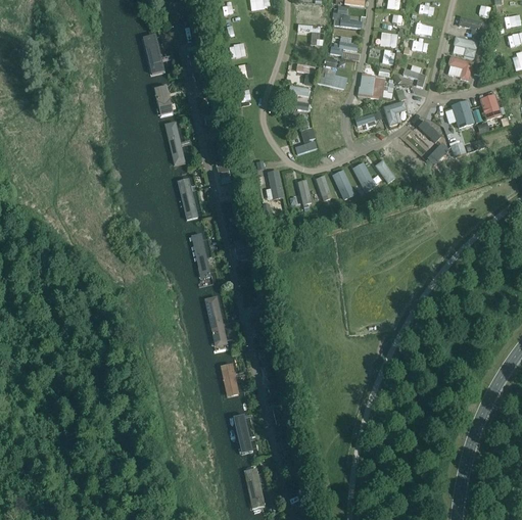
[(471,0),(469,4),(480,9),(483,2),(478,0),(471,0)]
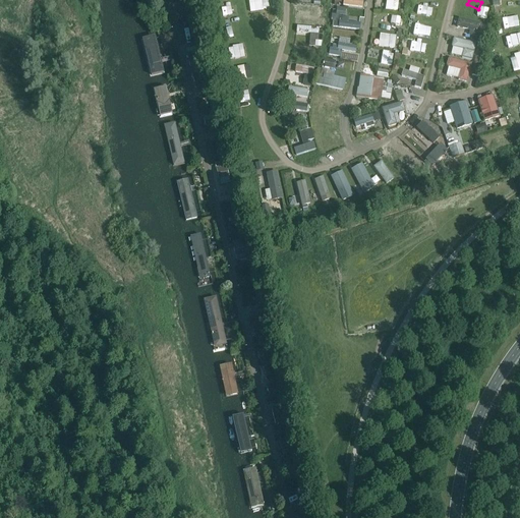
[(319,5),(298,4),(298,10),(307,11),(307,15),(318,15),(319,5)]
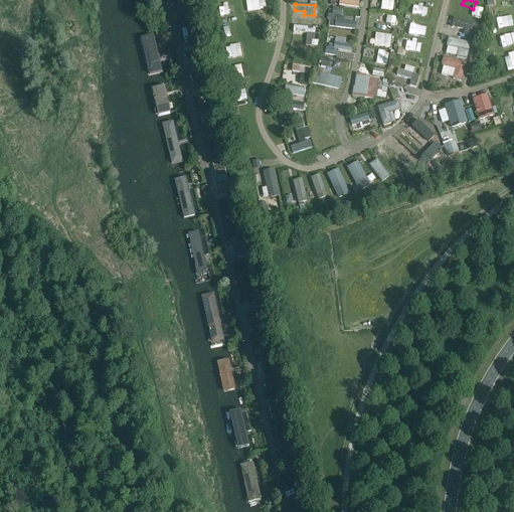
[(491,14),(501,14),(501,4),(490,5),(491,14)]
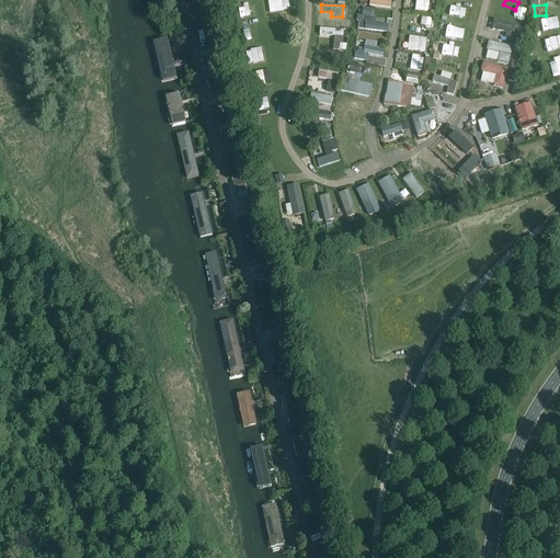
[(406,25),(419,29),(422,12),(409,10),(406,25)]
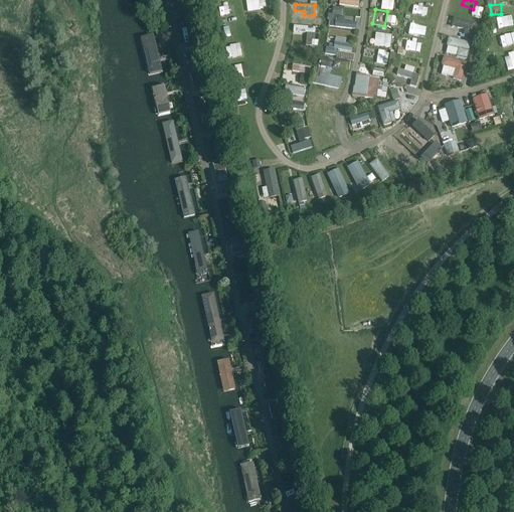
[(356,29),(357,22),(345,21),(346,17),(337,16),(335,26),(356,29)]
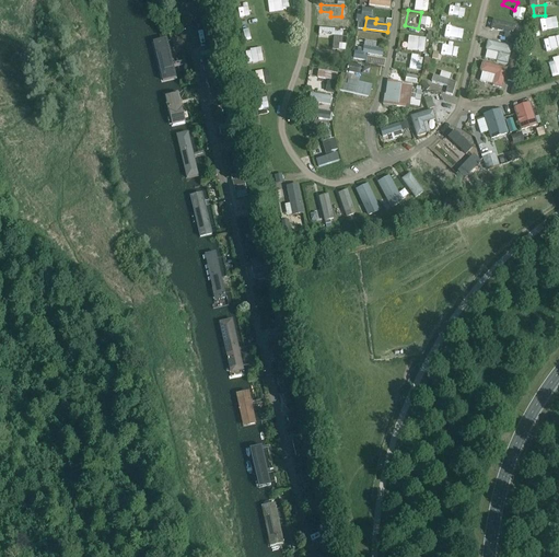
[(515,33),(517,24),(493,18),(491,26),(515,33)]
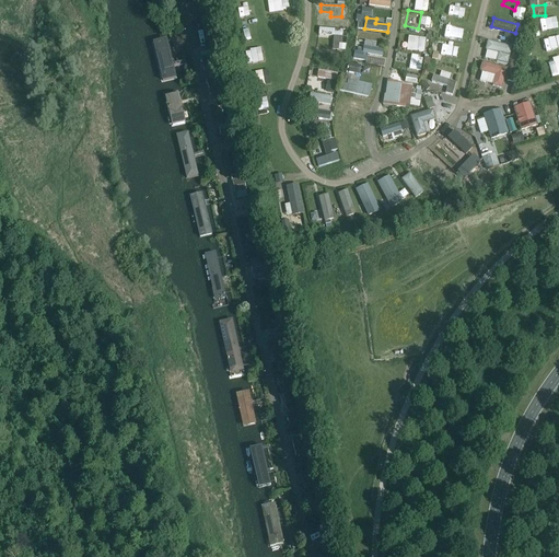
[(245,21),(233,22),(234,34),(246,33),(245,21)]
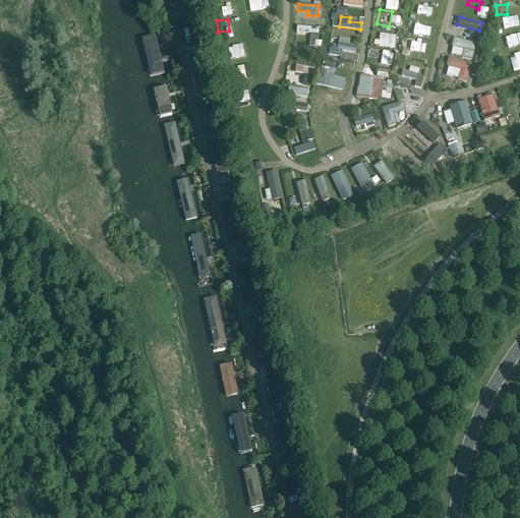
[(413,34),(415,26),(403,23),(401,32),(413,34)]
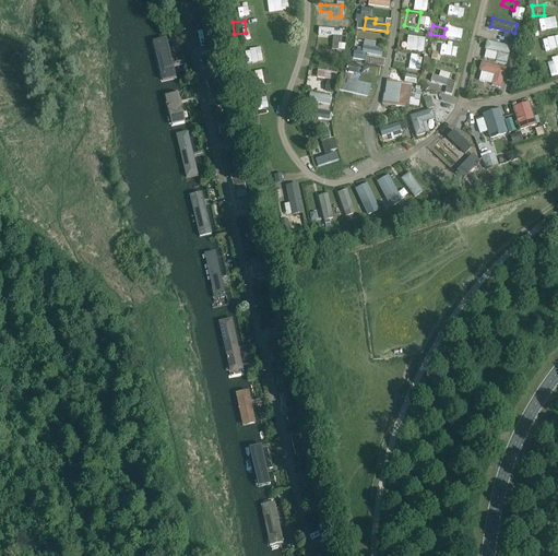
[(318,34),(343,36),(343,28),(319,26),(318,34)]
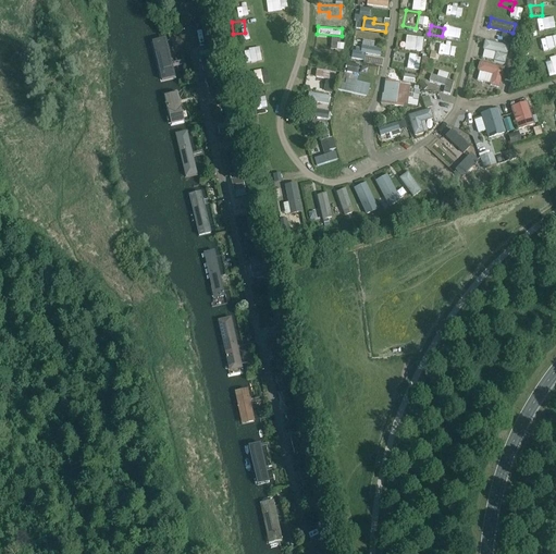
[(415,33),(398,32),(397,44),(415,45),(415,33)]
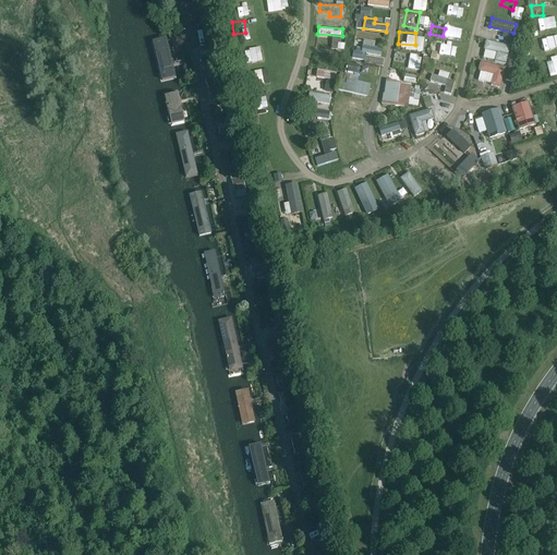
[(553,52),(546,53),(548,67),(556,64),(556,58),(553,34),(536,37),(539,50),(552,47),(553,52)]
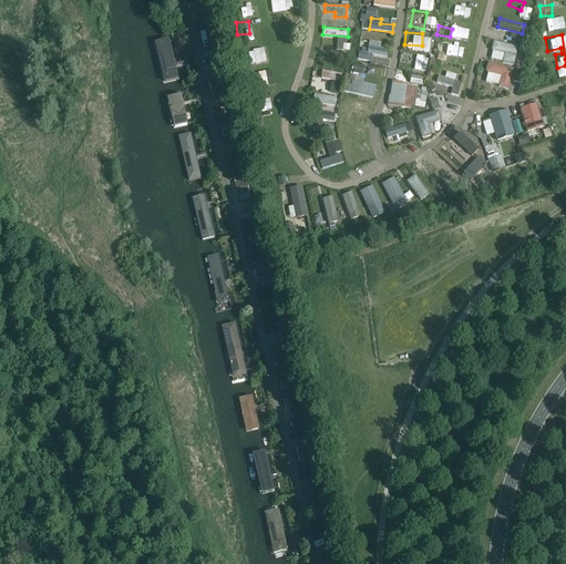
[(154,40),(164,82),(179,78),(170,37),(154,40)]
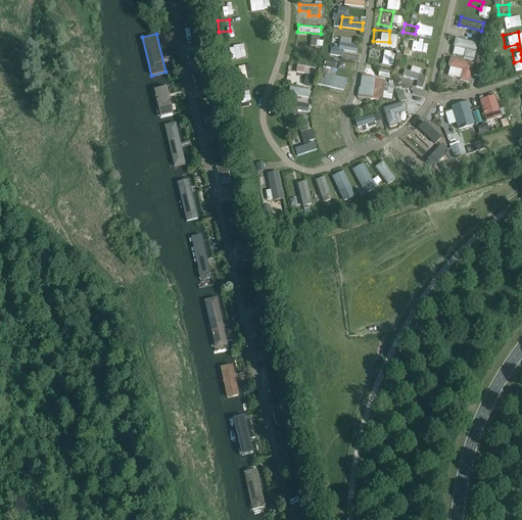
[(411,37),(400,36),(399,46),(410,47),(411,37)]
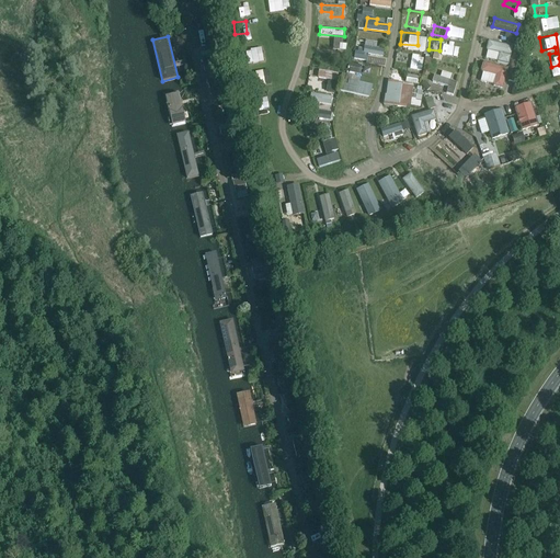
[(489,40),(487,49),(500,53),(498,61),(510,65),(514,46),(489,40)]
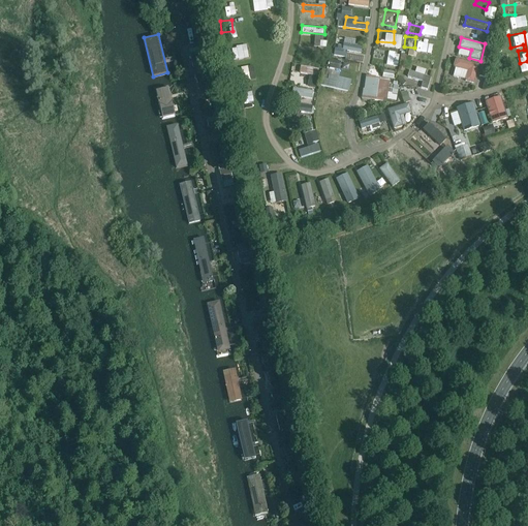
[(234,39),(223,42),(226,54),(237,52),(234,39)]
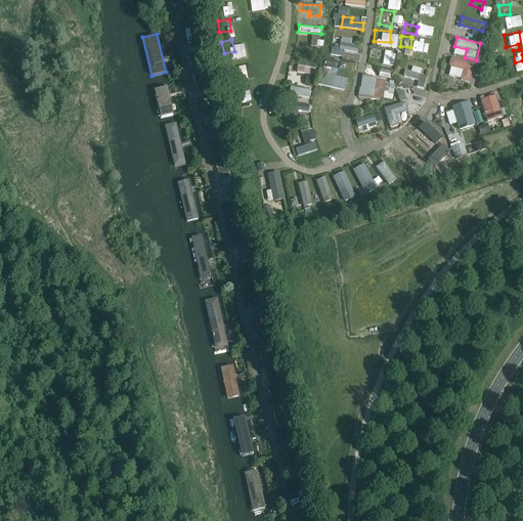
[(288,42),(287,48),(316,53),(317,46),(288,42)]
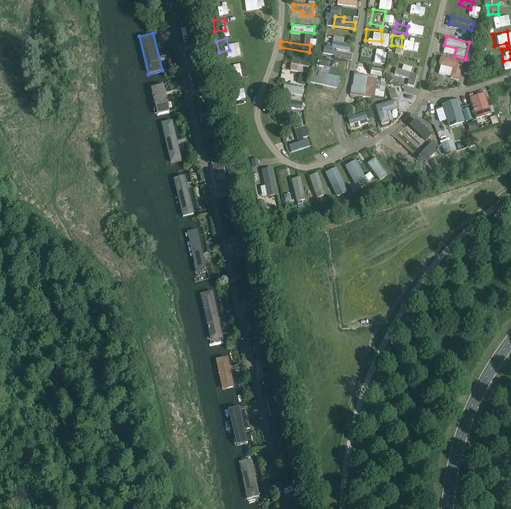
[(352,45),(333,41),(331,47),(324,46),(323,53),(335,56),(337,50),(351,53),(352,45)]
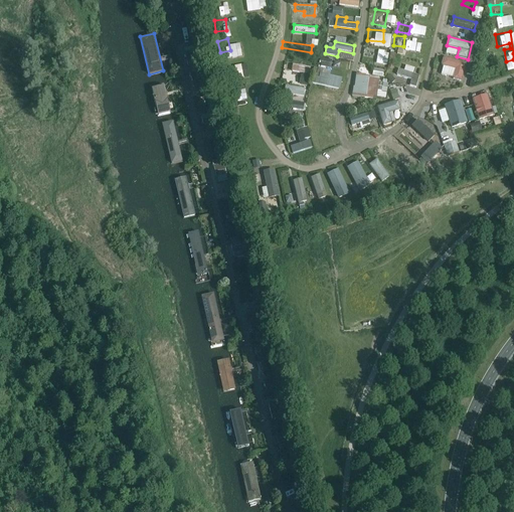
[(467,62),(444,56),(441,65),(455,68),(453,78),(462,81),(467,62)]
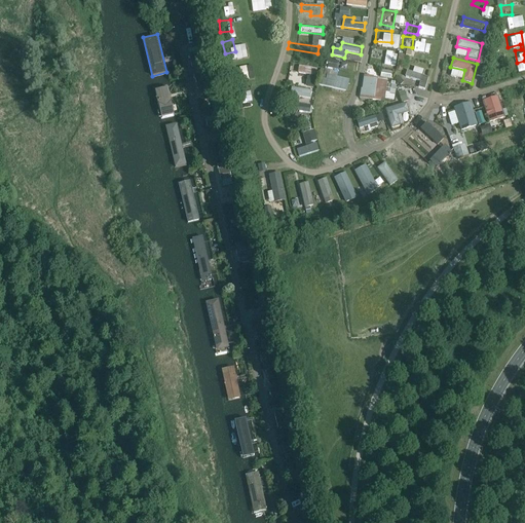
[(299,65),(298,72),(316,75),(317,68),(299,65)]
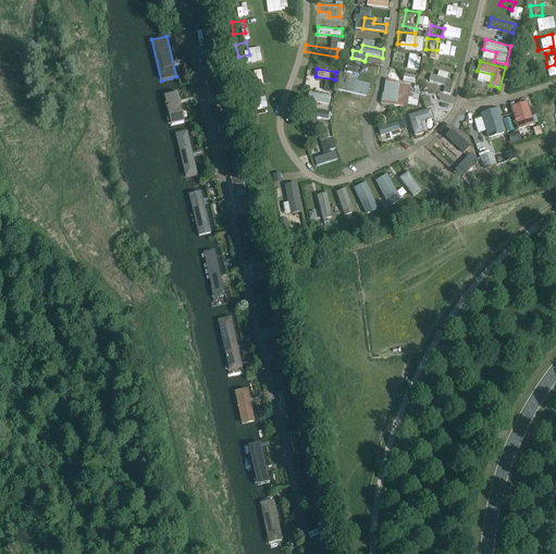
[(430,72),(428,78),(444,83),(442,90),(448,91),(453,78),(430,72)]
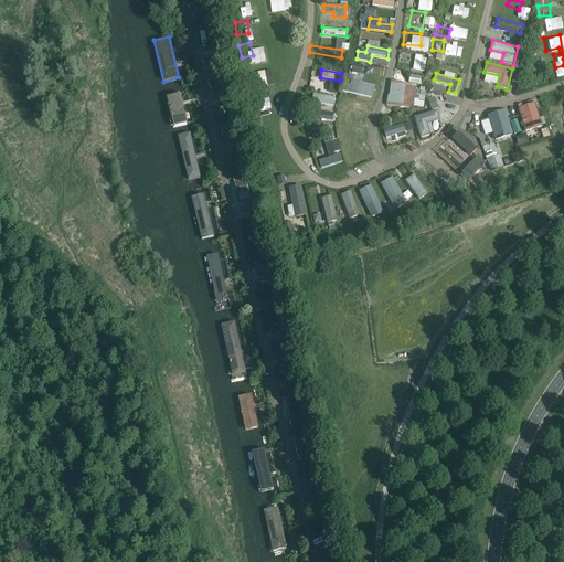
[(342,82),(340,88),(370,94),(372,84),(349,78),(348,83),(342,82)]
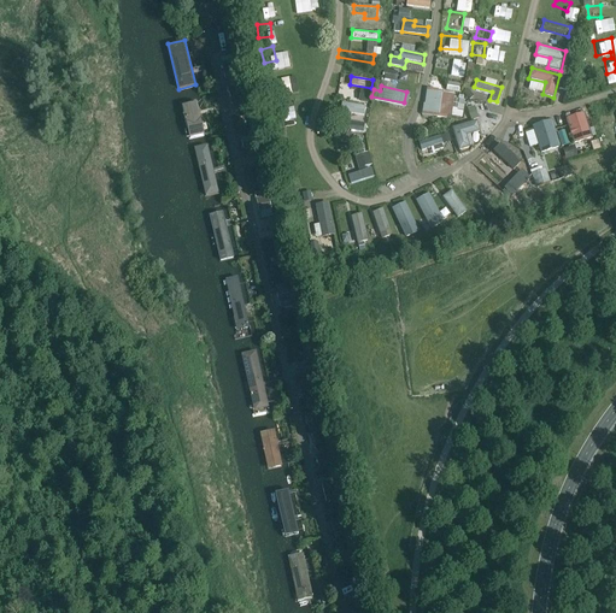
[(426,86),(421,111),(444,116),(445,112),(459,116),(461,108),(450,107),(452,93),(434,90),(435,87),(426,86)]
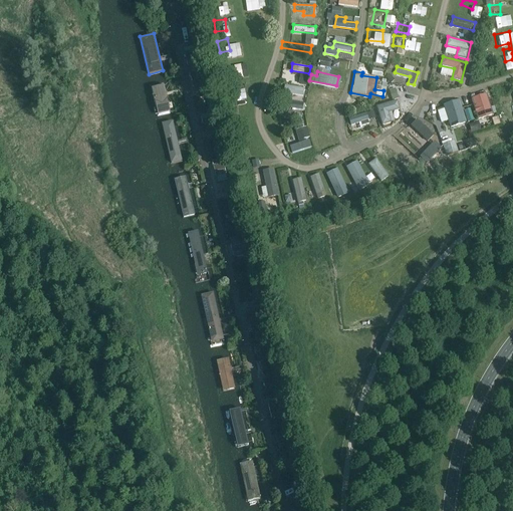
[(304,84),(284,81),(282,89),(303,93),(304,84)]
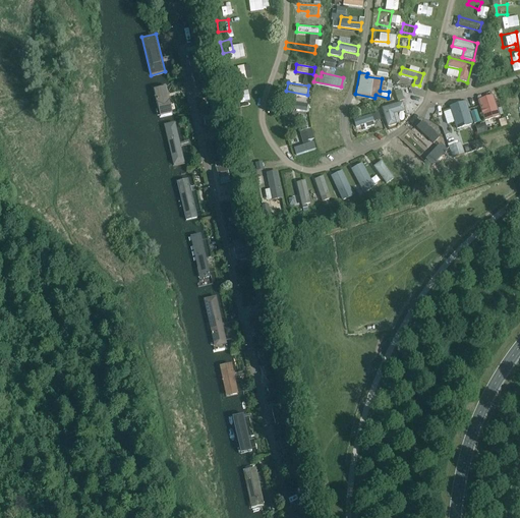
[(167,84),(153,88),(160,117),(173,114),(167,84)]
